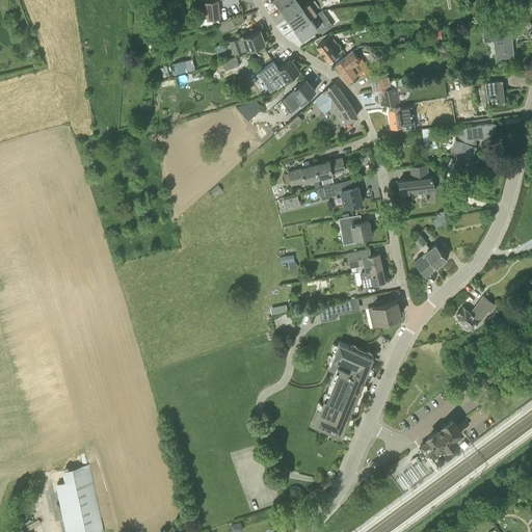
[(288,18),(301,7),(295,0),(290,0),(281,7),(288,18)]
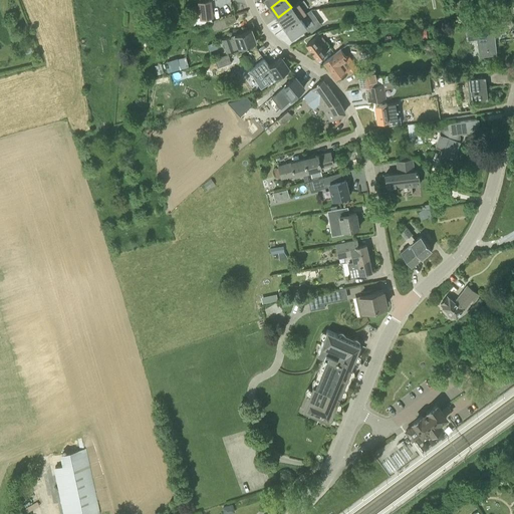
[(194,26),(212,21),(211,18),(212,17),(210,1),(199,2),(201,16),(192,17),(194,26)]
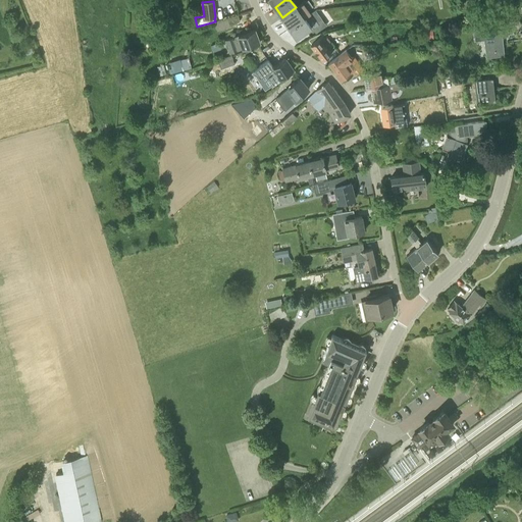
[(304,18),(296,7),(282,17),(291,28),(304,18)]
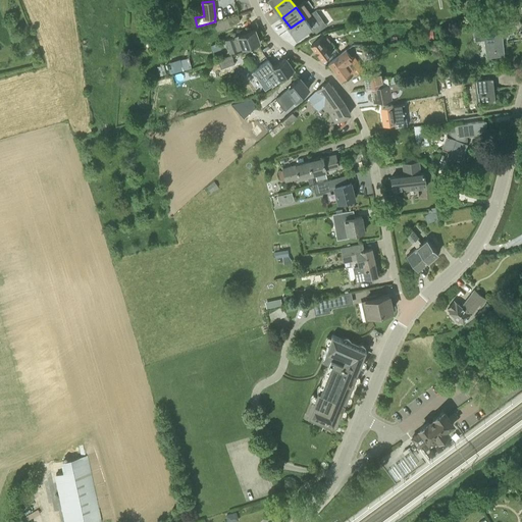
[(323,20),(316,10),(304,18),(291,28),(290,29),(297,38),(312,28),(323,20)]
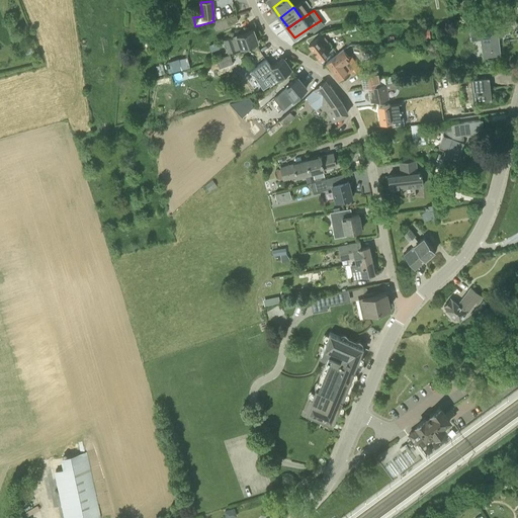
[(238,21),(237,15),(226,18),(228,24),(238,21)]
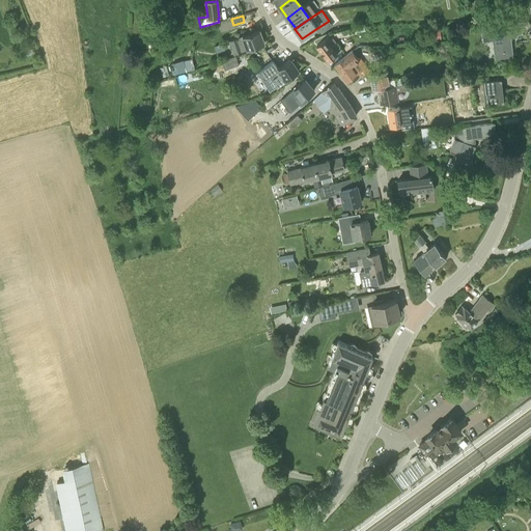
[(233,27),(233,25),(231,19),(218,22),(221,31),(233,27)]
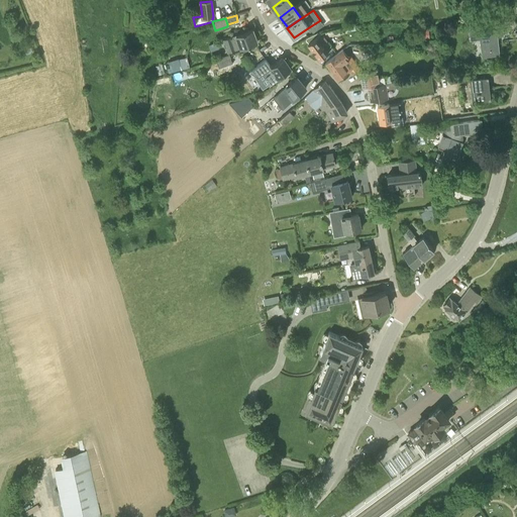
[(499,55),(497,35),(503,34),(502,25),(470,29),(471,38),(480,37),(482,52),(490,50),(490,56),(499,55)]
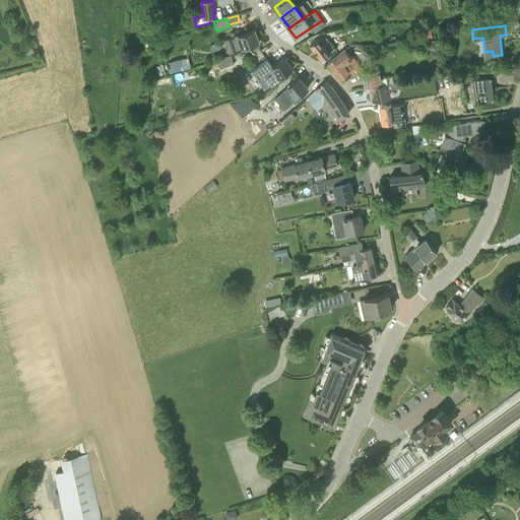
[(230,53),(259,42),(254,28),(224,40),(230,53)]
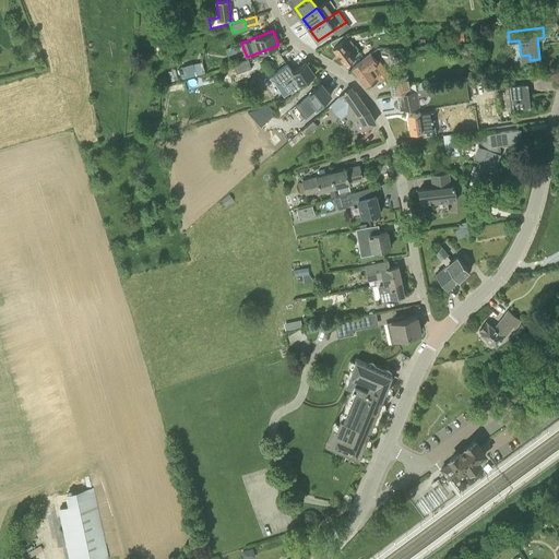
[(454,33),(455,42),(464,42),(464,32),(456,33),(454,33)]
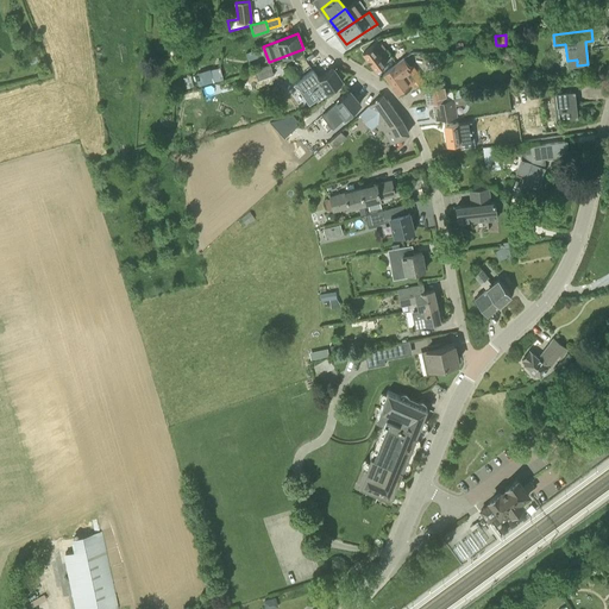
[(377,69),(393,57),(378,39),(363,52),(377,69)]
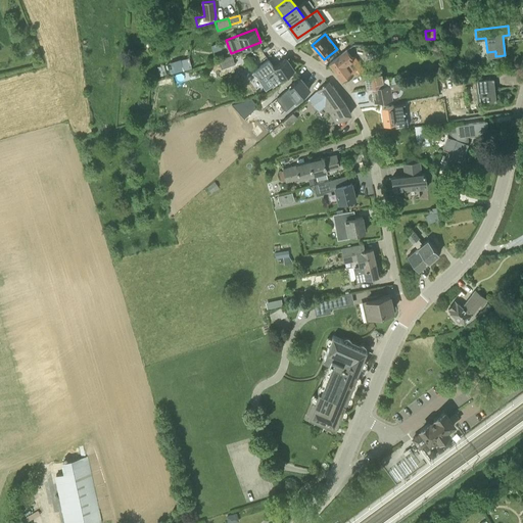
[(353,58),(346,50),(330,63),(342,79),(352,70),(355,75),(364,68),(361,64),(354,56),(353,58)]
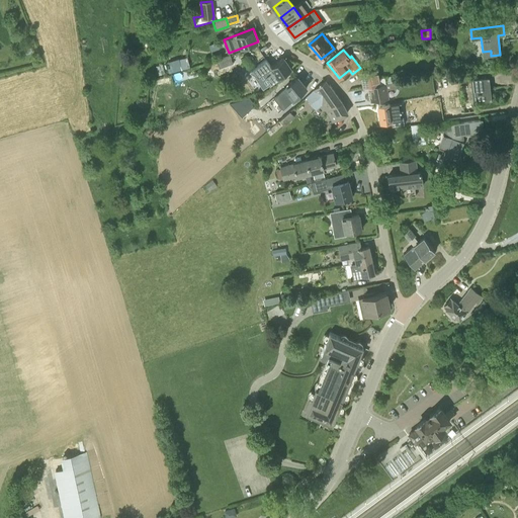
[(219,68),(233,62),(230,55),(216,61),(219,68)]
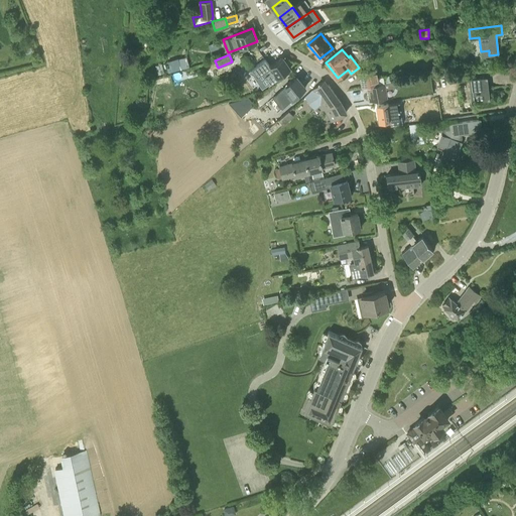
[(188,66),(185,56),(178,58),(178,60),(173,62),(173,60),(168,61),(169,68),(167,69),(168,72),(188,66)]
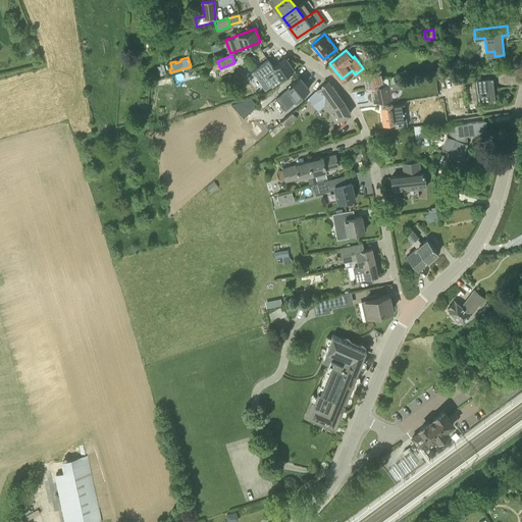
[(285,58),(273,67),(268,59),(252,70),(260,76),(265,73),(272,85),(294,69),(285,58)]
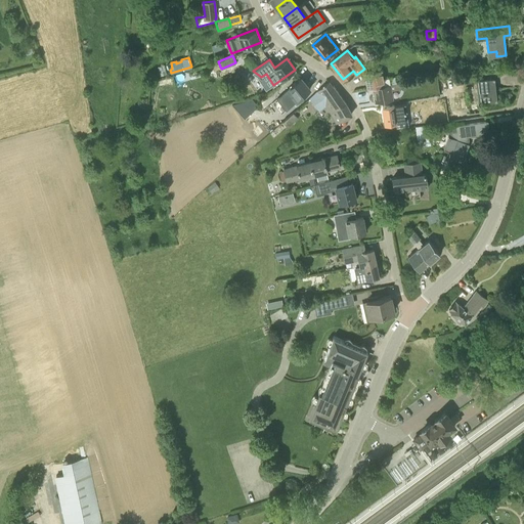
[(366,89),(373,88),(384,85),(381,71),(364,74),(366,89)]
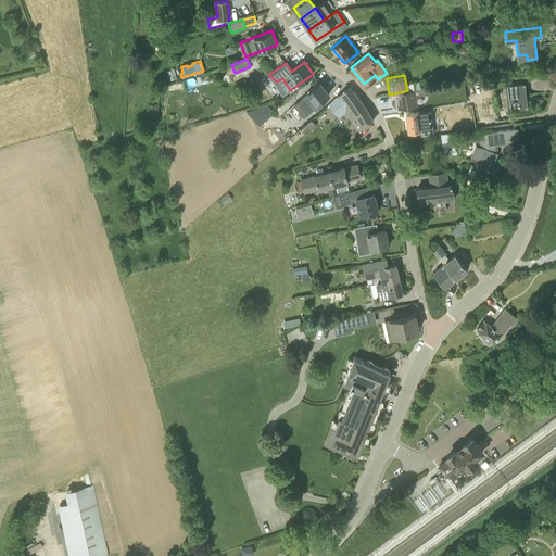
[(311,111),(329,93),(319,83),(307,92),(313,98),(308,102),(303,97),(300,99),(305,104),(299,111),(303,115),(294,123),(300,128),(314,115),(311,111)]
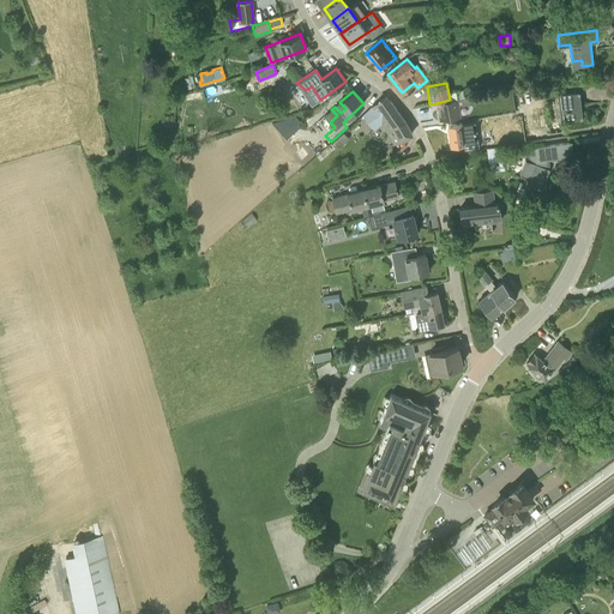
[(561,122),(579,120),(578,102),(581,102),(579,92),(558,95),(561,122)]
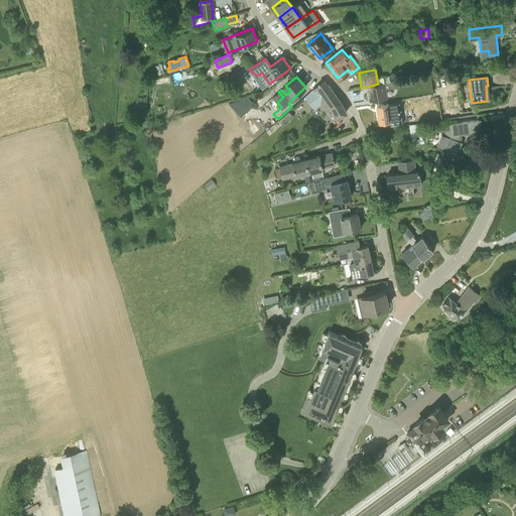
[(328,85),(325,80),(314,87),(304,96),(314,109),(321,102),(326,107),(332,120),(346,112),(341,101),(329,85),(328,85)]
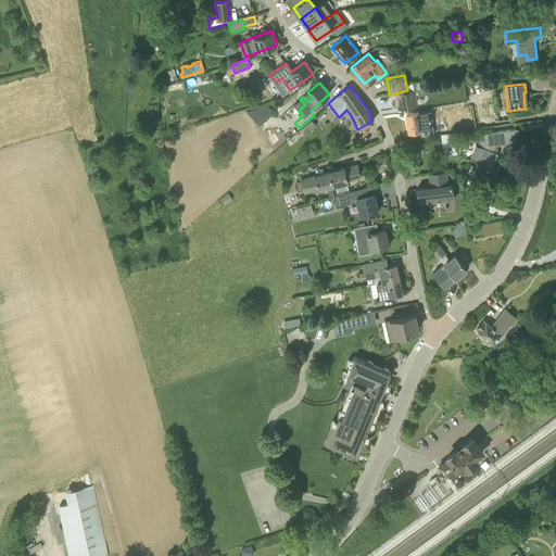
[(407,90),(395,93),(397,109),(417,105),(415,96),(427,93),(426,87),(414,89),(407,90)]
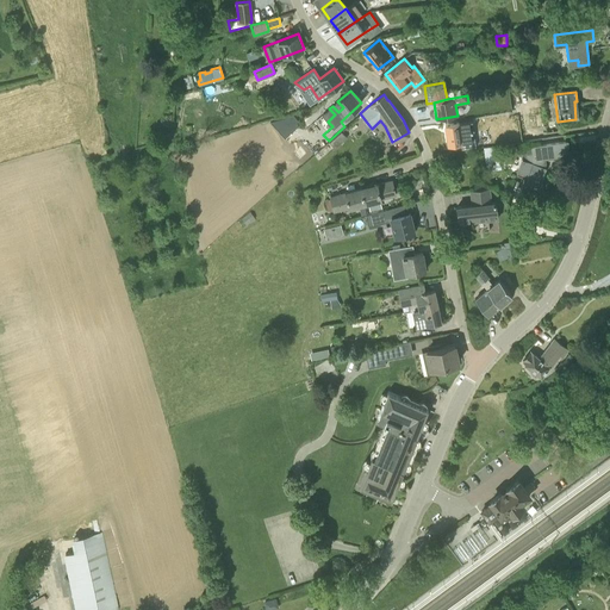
[(462,148),(477,147),(473,122),(446,125),(448,144),(452,143),(453,150),(462,148)]
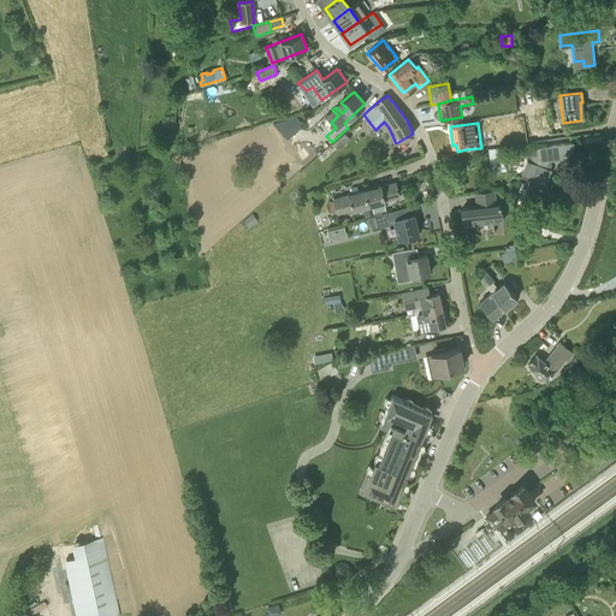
[(338,148),(350,138),(344,132),(333,142),(338,148)]
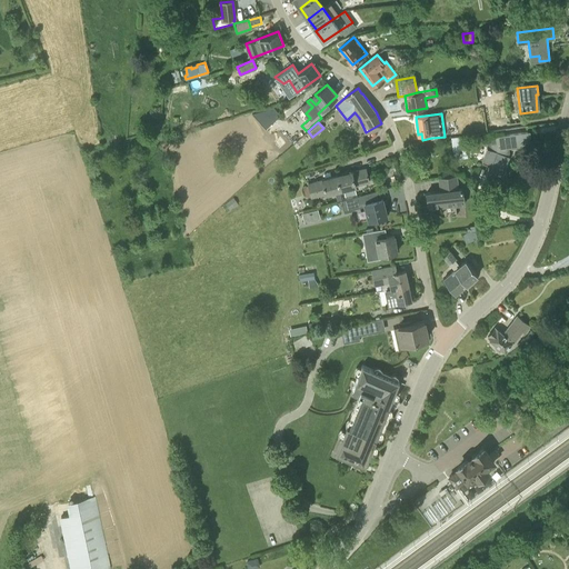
[(509,151),(508,148),(530,145),(529,132),(497,137),(497,139),(490,139),(487,148),(486,148),(482,159),(493,162),(490,170),(502,175),(509,158),(507,157),(508,153),(509,151)]
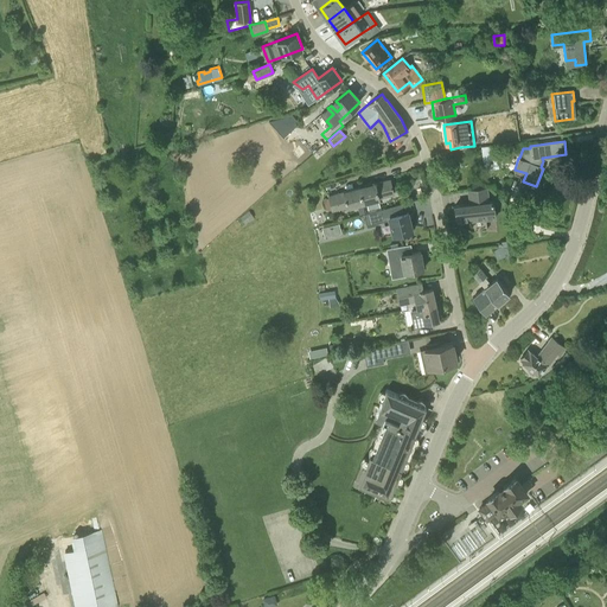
[(484,164),(498,161),(497,151),(483,153),(484,164)]
